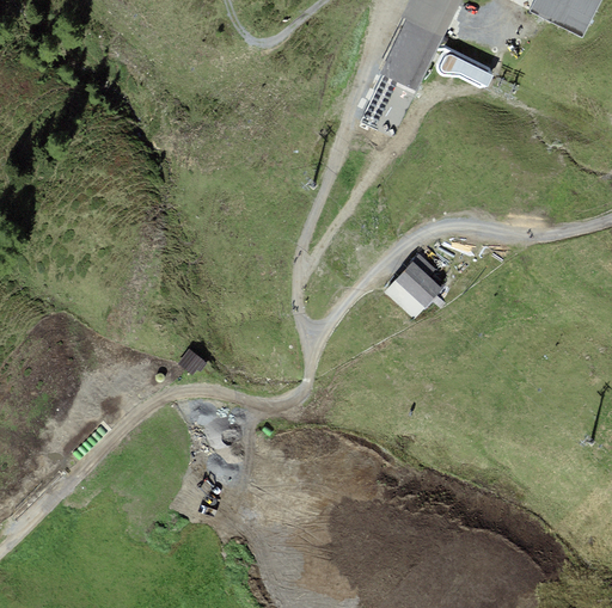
[(416,87),(459,0),(407,0),(402,11),(408,14),(380,69),(416,87)]
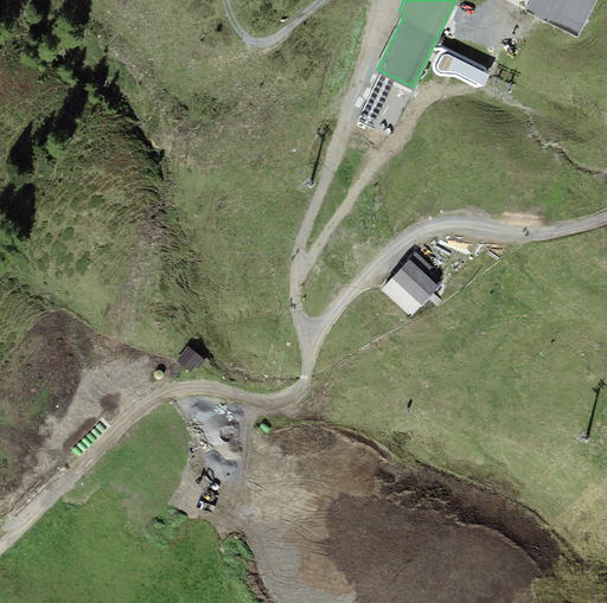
[(529,0),(525,8),(577,33),(594,0),(529,0)]
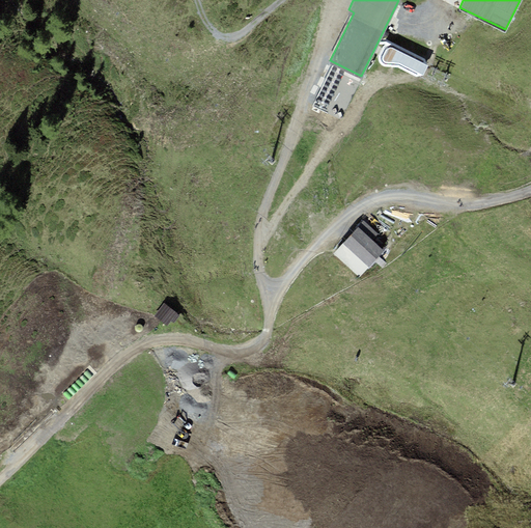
[(427,59),(391,40),(383,47),(379,56),(381,63),(396,64),(420,76),(427,59)]
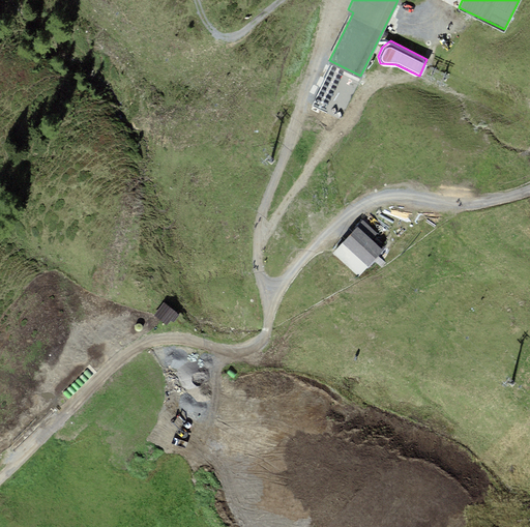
[(383,250),(355,227),(333,253),(360,276),(383,250)]
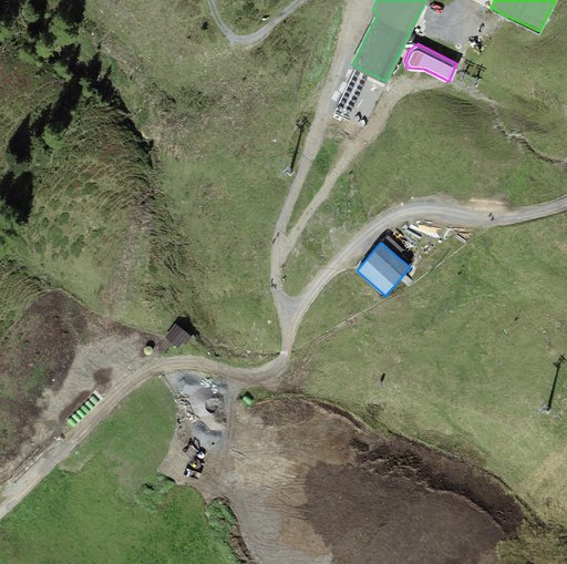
[(192,336),(173,322),(164,337),(178,346),(182,341),(186,344),(192,336)]
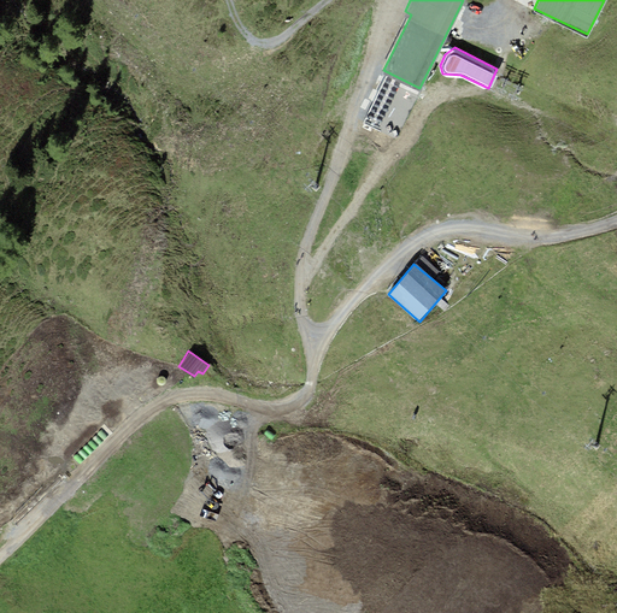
All buildings are outlined.
